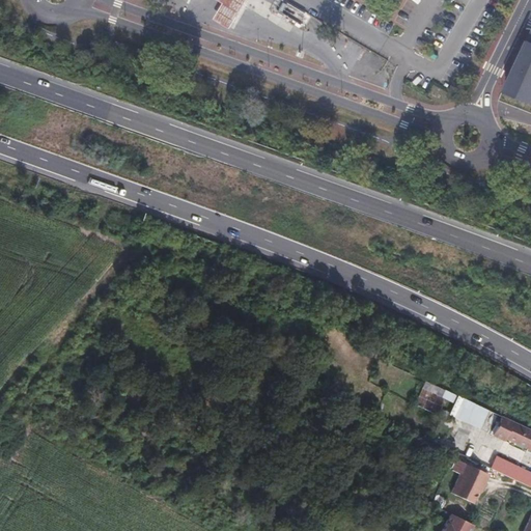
[(218,0),(225,4),(224,6),(219,14),(216,20),(231,29),(234,22),(240,15),(247,0),(218,0)]
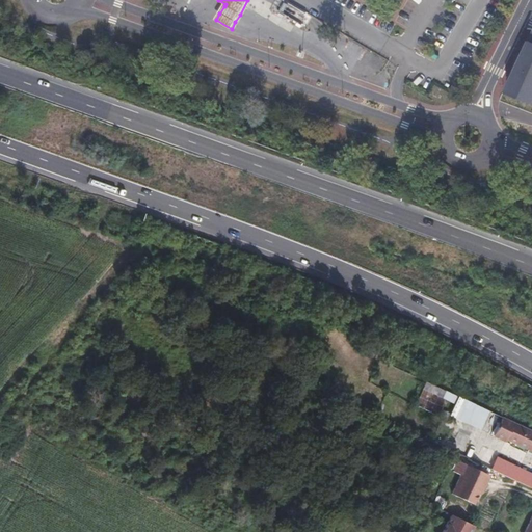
[(531,40),(508,94),(531,101),(531,40)]
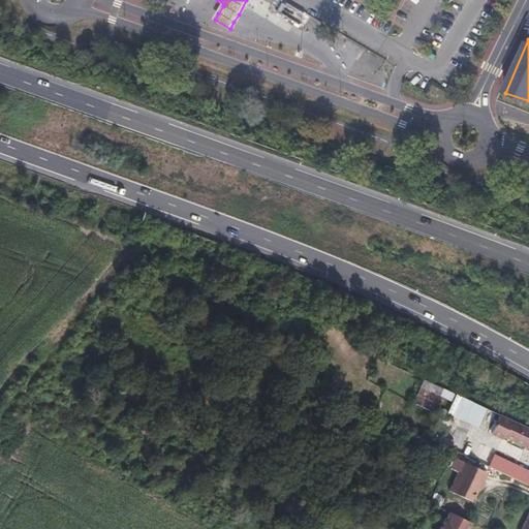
[(421,385),(448,399),(452,392),(424,379),(421,385)]
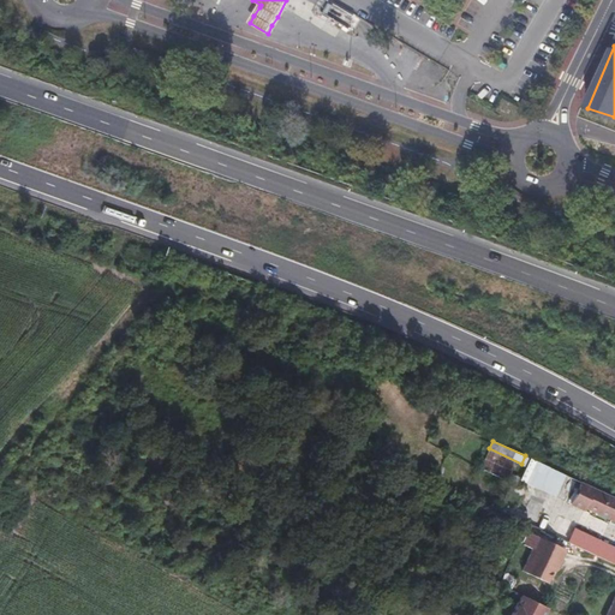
[(519,478),(555,495),(565,472),(530,455),(519,478)]
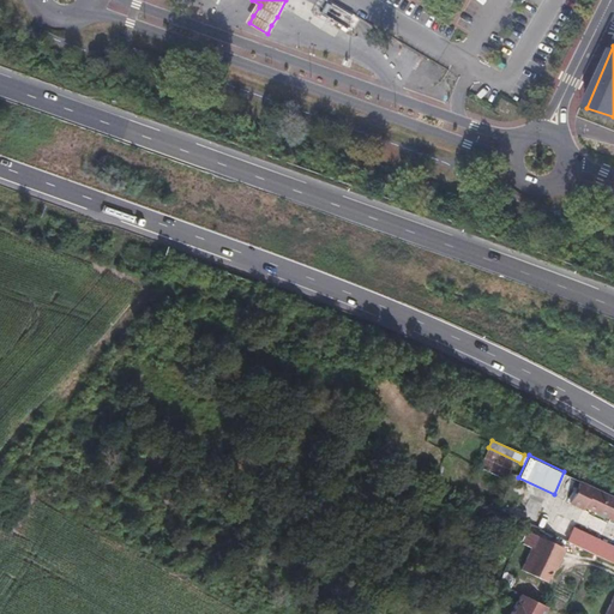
[(613,498),(579,482),(570,504),(613,522),(613,498)]
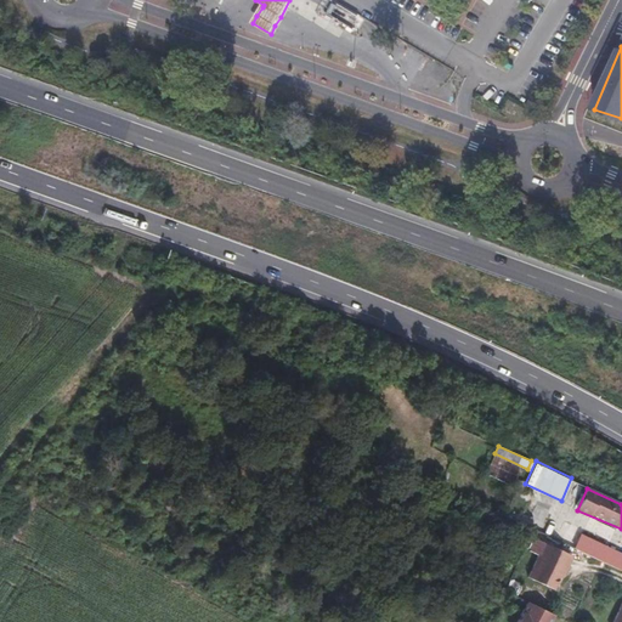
[(621,553),(581,533),(575,548),(605,564),(618,570),(621,561),(621,553)]
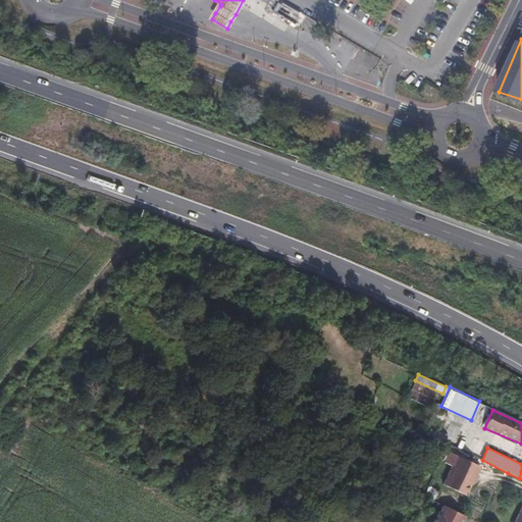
[(475,477),(480,467),(450,453),(445,463),(452,467),(442,485),(464,496),(470,484),(473,476),(475,477)]
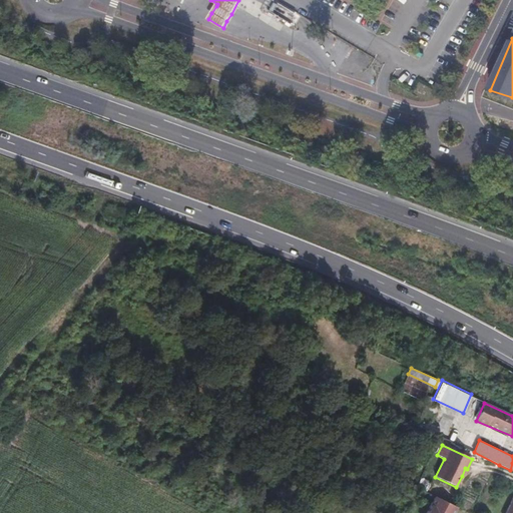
[(512,512),(512,496),(504,512),(512,512)]
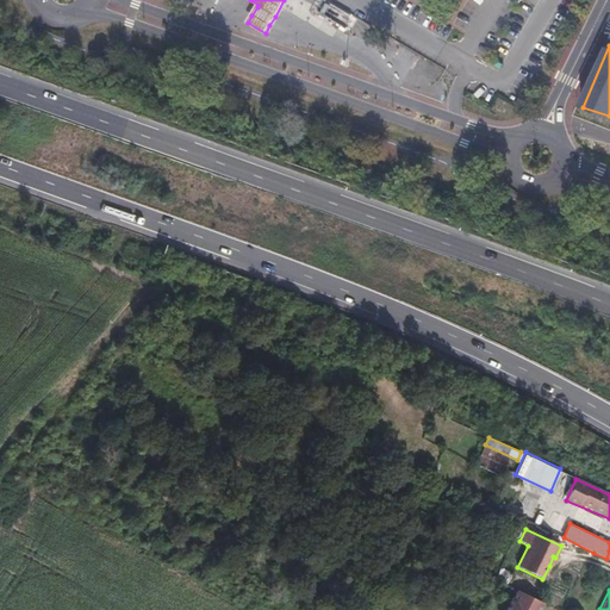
[(515,591),(509,603),(505,609),(537,609),(542,604),(515,591)]
